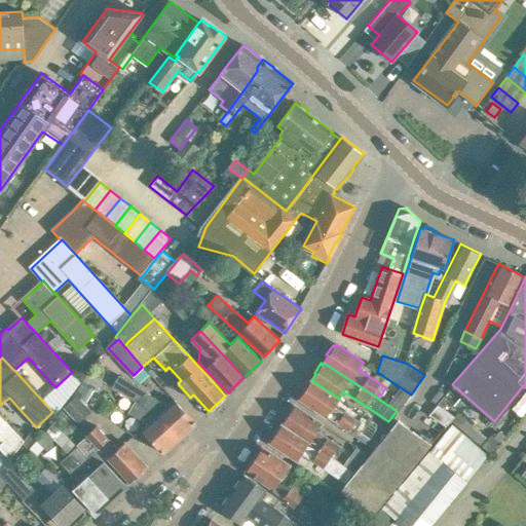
[(102,380),(87,372),(81,383),(96,391),(102,380)]
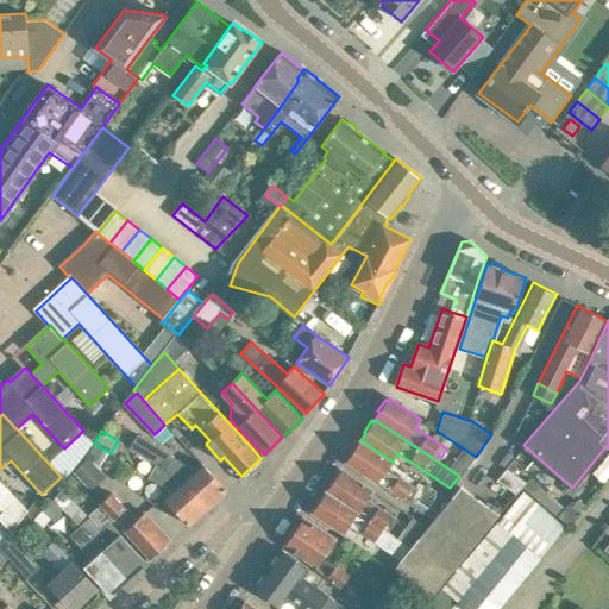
[(207,507),(226,489),(202,462),(195,470),(137,434),(129,447),(157,465),(182,479),(207,507)]
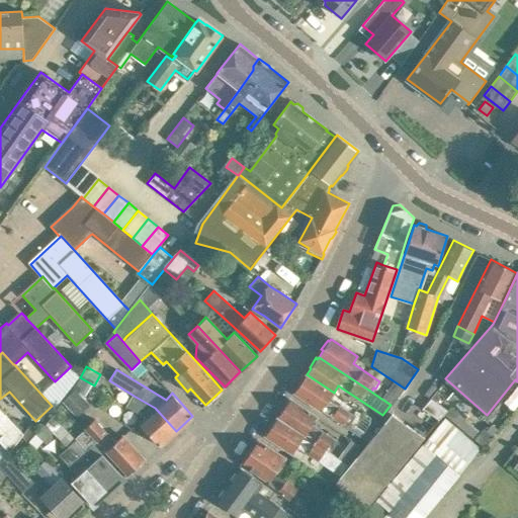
[(355,416),(329,399),(334,393),(307,374),(306,376),(304,375),(297,384),(299,385),(294,393),(311,404),(347,428),(355,416)]
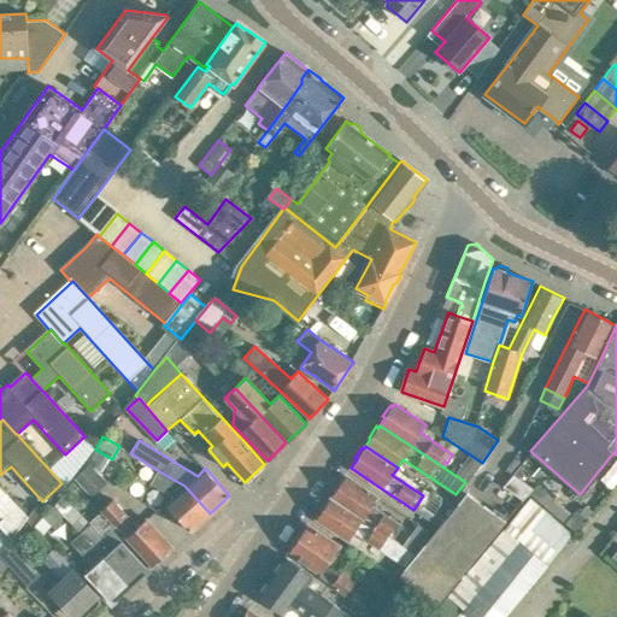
[(474,472),(480,463),(470,456),(454,475),(457,476),(466,481),(474,472)]
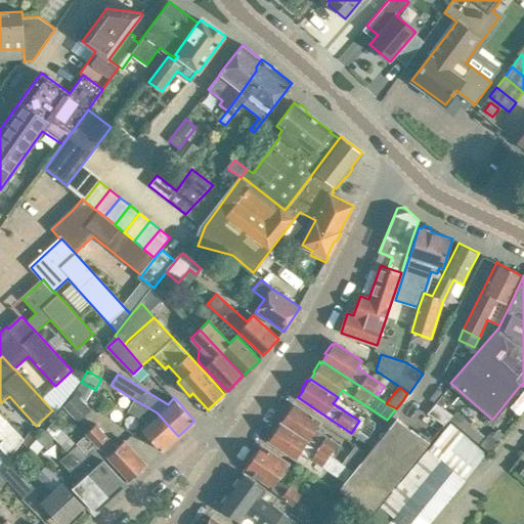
[(77,394),(62,406),(78,423),(91,411),(77,394)]
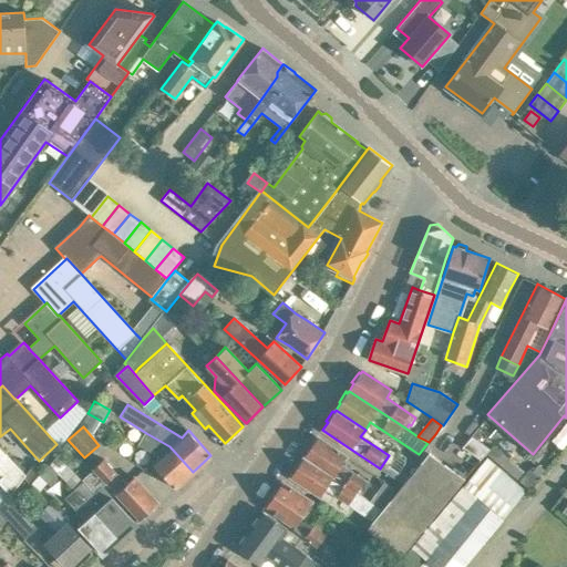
[(193,472),(169,446),(146,433),(140,444),(160,456),(152,464),(160,472),(175,488),(193,472)]
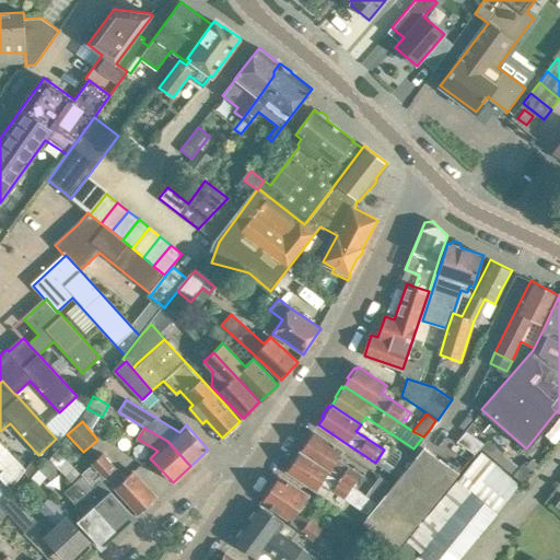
[(482,443),(465,431),(456,442),(474,454),(482,443)]
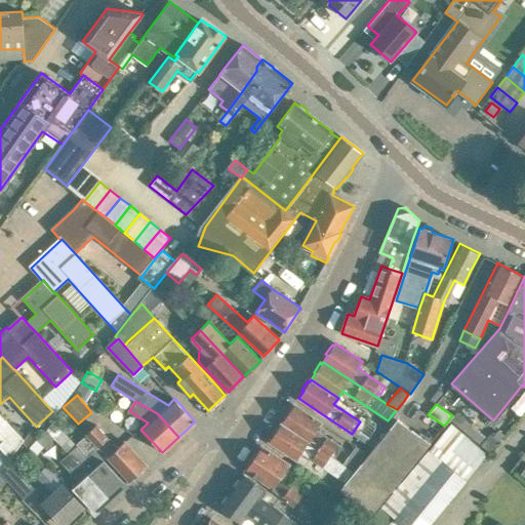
[(344,446),(317,429),(321,422),(294,405),(292,407),(290,406),(284,415),(286,416),(282,422),(336,457),(344,446)]
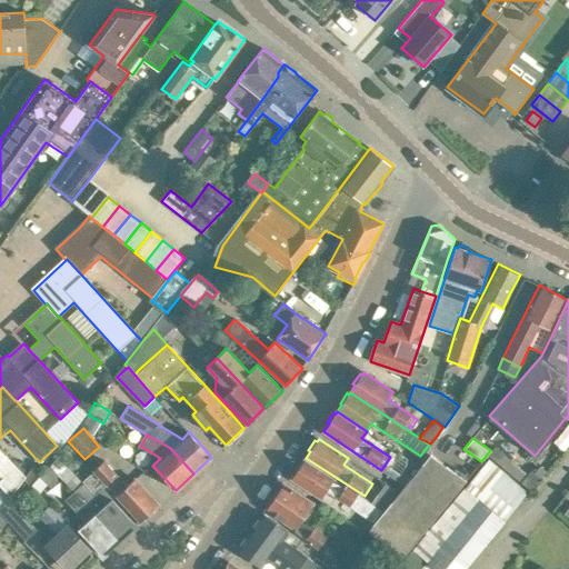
[(462,568),(513,509),(538,479),(497,445),(489,455),(491,457),(413,549),(428,561),(420,568),(462,568)]
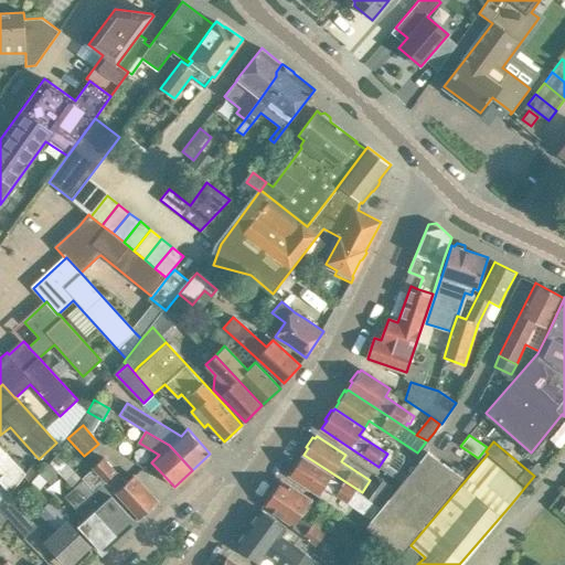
[(25,473),(0,446),(0,481),(10,493),(25,473)]
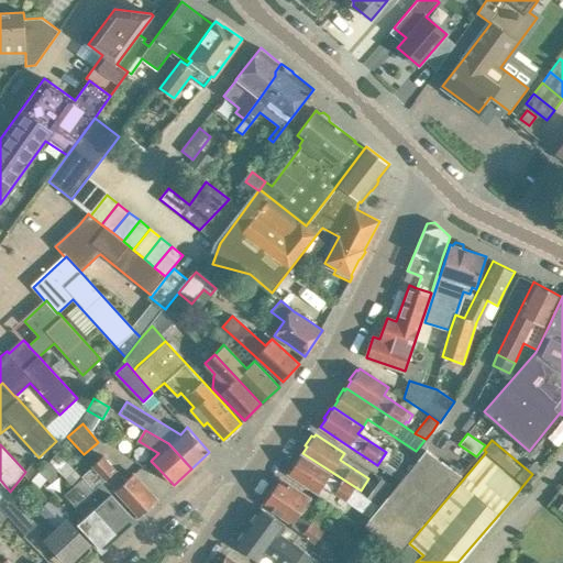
[(398,551),(460,475),(427,449),(395,488),(381,506),(372,517),(365,525),(398,551)]
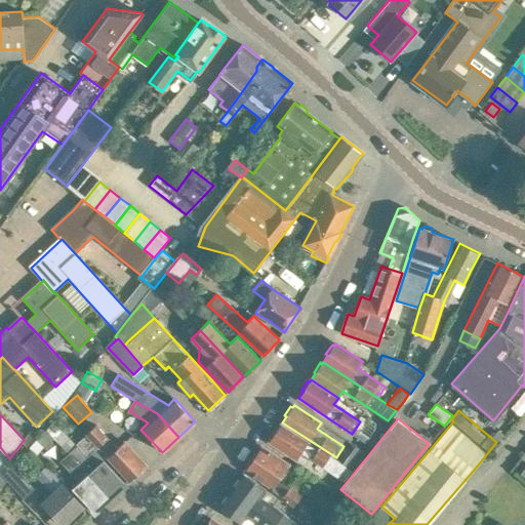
[(55,420),(48,431),(55,439),(69,453),(77,445),(76,443),(55,420)]
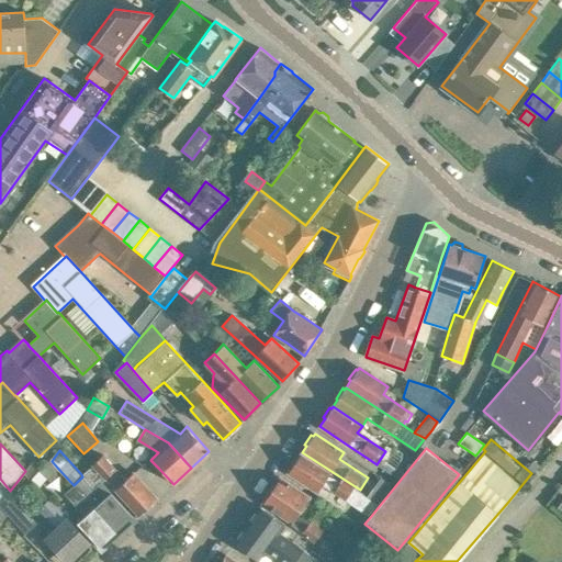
[(360,490),(302,452),(296,460),(295,459),(288,469),(290,470),(288,472),(317,492),(323,484),(371,516),(380,505),(368,496),(367,497),(358,492),(360,490)]
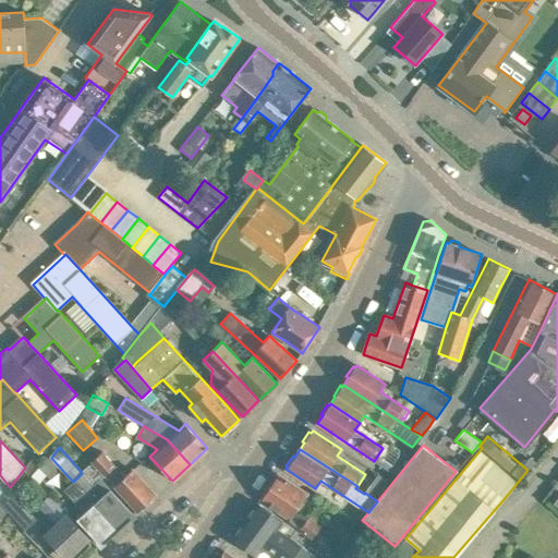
[(156,495),(142,480),(133,470),(125,476),(102,451),(91,462),(110,483),(122,497),(137,512),(156,495)]
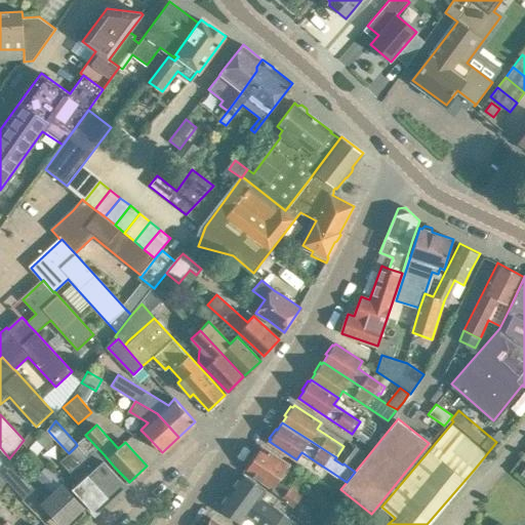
[(31,430),(24,440),(30,447),(38,436),(31,430)]
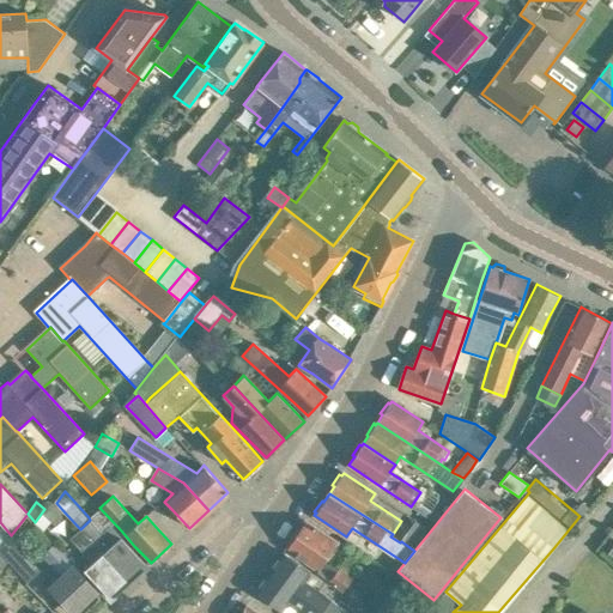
[(54,502),(46,513),(54,522),(65,513),(56,503),(54,502)]
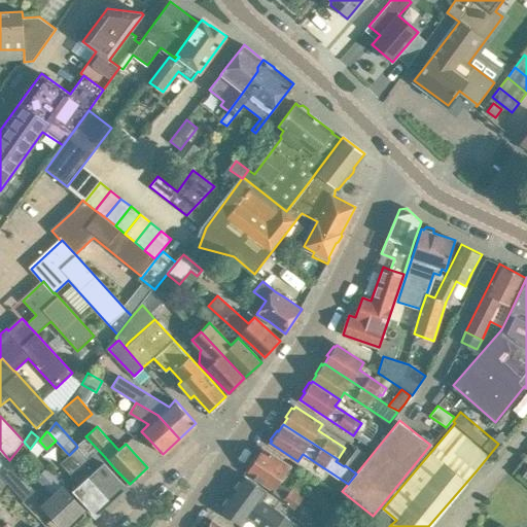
[(111,500),(127,487),(101,459),(104,456),(85,436),(76,445),(77,447),(69,455),(111,500)]
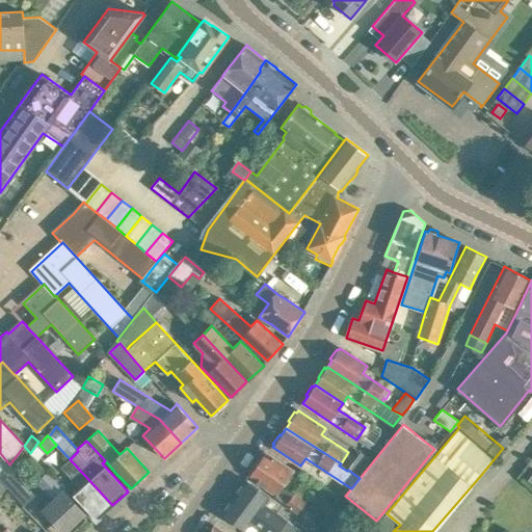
[(282,487),(293,471),(265,452),(249,476),(276,494),(275,496),(297,512),(307,501),(295,491),(292,496),(282,487)]
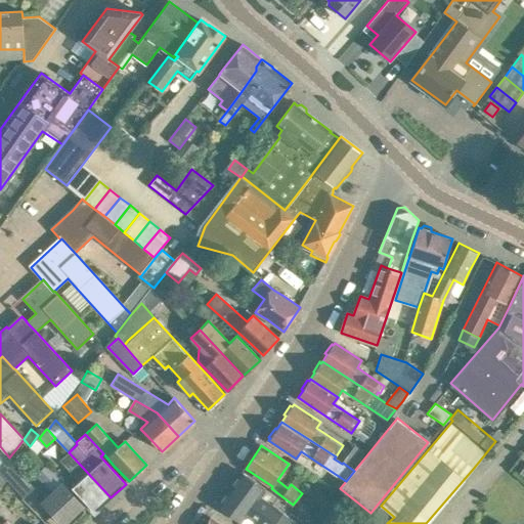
[(354,471),(367,454),(354,445),(343,463),(354,471)]
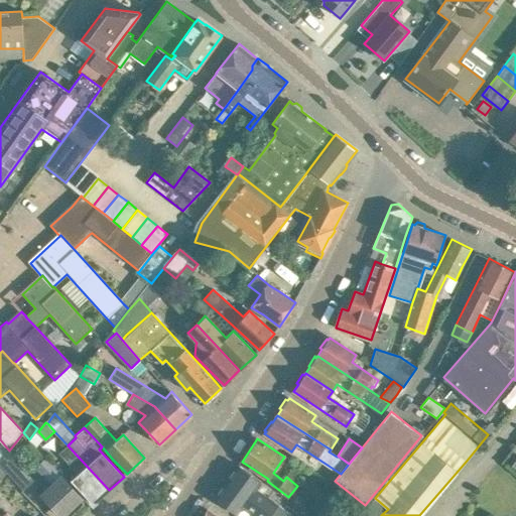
[(109,490),(68,445),(58,454),(78,475),(72,481),(93,504),(109,490)]
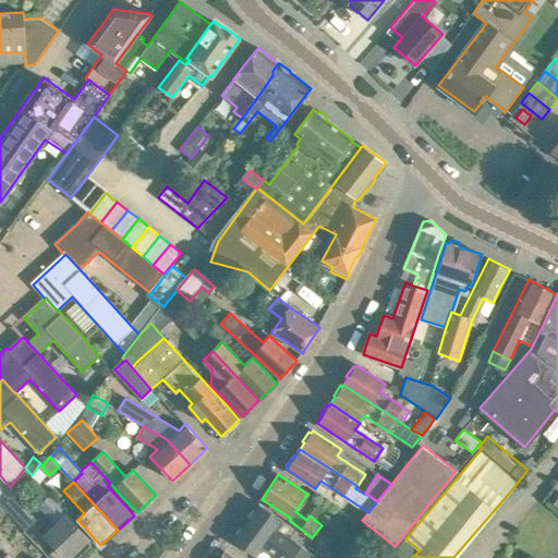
[(36,520),(10,492),(8,489),(0,499),(0,504),(25,531),(36,520)]
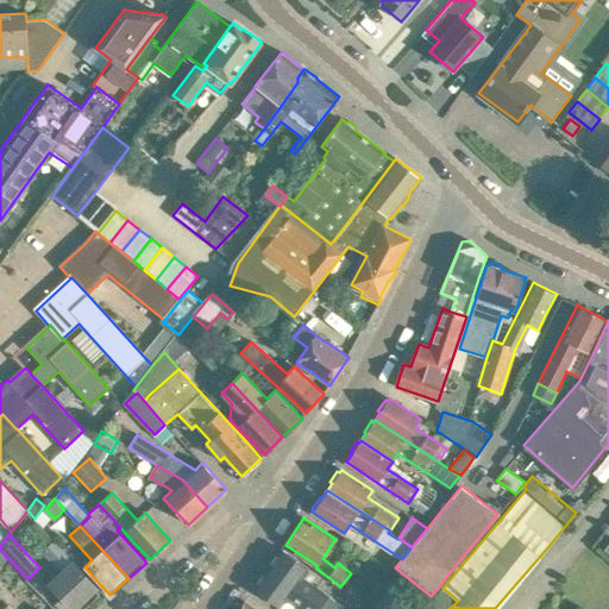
[(74,608),(98,588),(81,570),(54,541),(42,552),(62,573),(49,584),(57,592),(71,608),(74,608)]
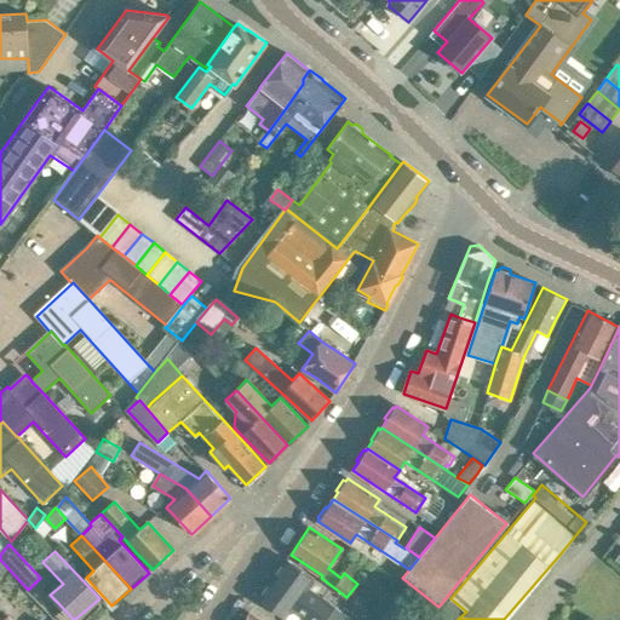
[(350,619),(352,618),(309,586),(314,578),(287,560),(274,579),(332,619),(350,619)]
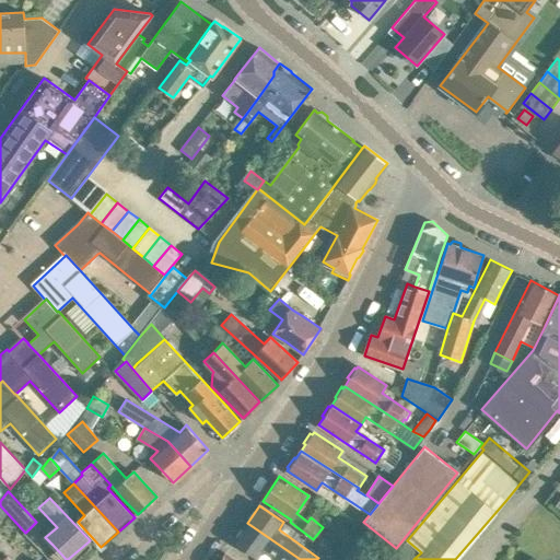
[(300,559),(247,523),(233,541),(257,559),(264,549),(278,559),(300,559)]
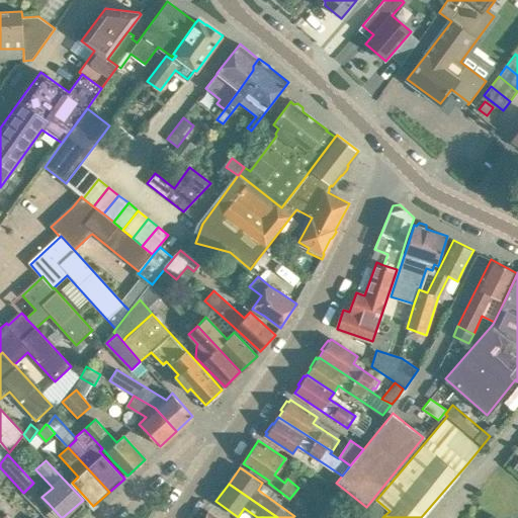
[(333,517),(348,499),(337,490),(316,517),(333,517)]
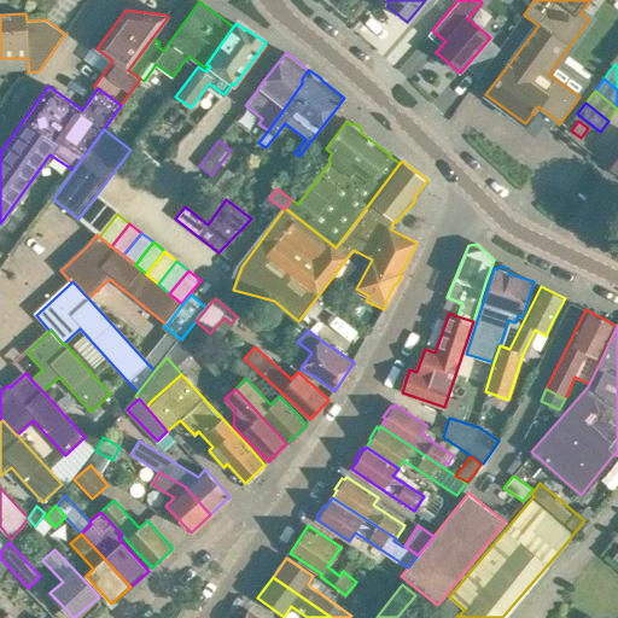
[(449,596),(430,617),(456,617),(465,610),(449,596)]
